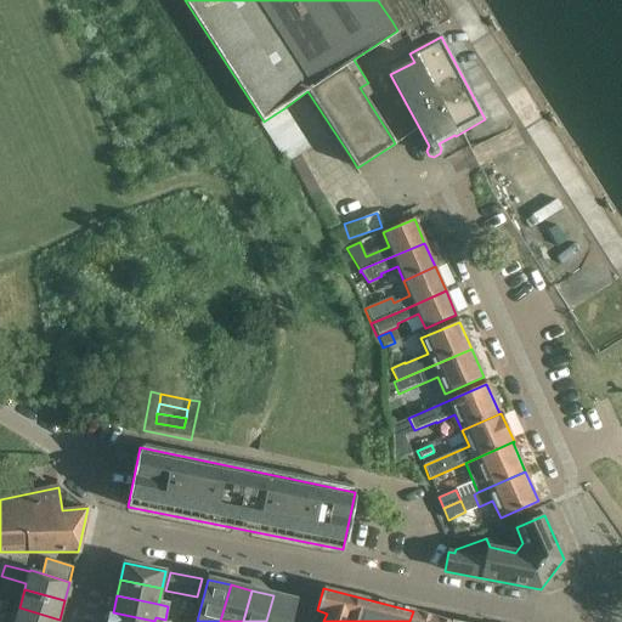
[(273,595),(266,621),(289,621),(295,601),(273,595)]
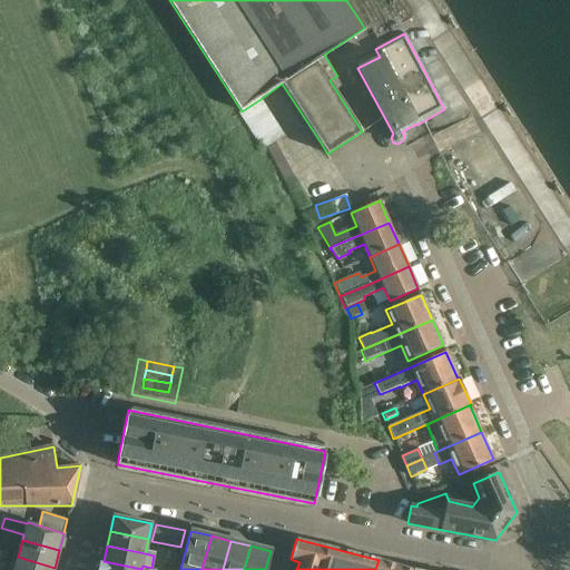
[(0,558),(0,569),(52,569),(55,568),(18,557),(1,552),(0,558)]
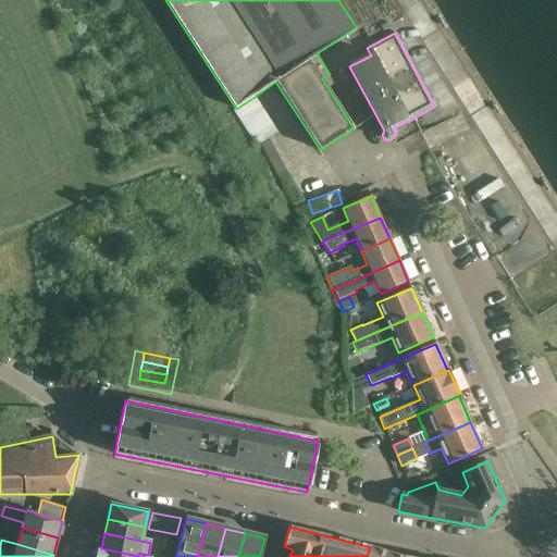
[(403,556),(370,547),(367,556),(403,556)]
